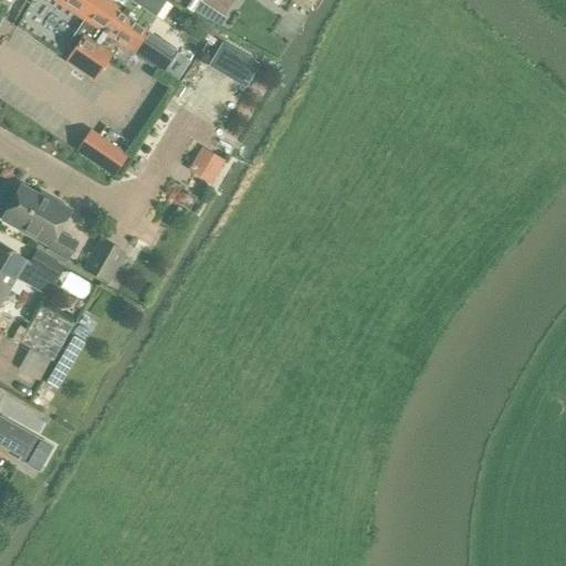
[(105,0),(52,0),(84,21),(70,43),(77,49),(67,63),(95,82),(112,56),(126,66),(134,55),(133,55),(147,34),(116,13),(118,9),(105,0)]
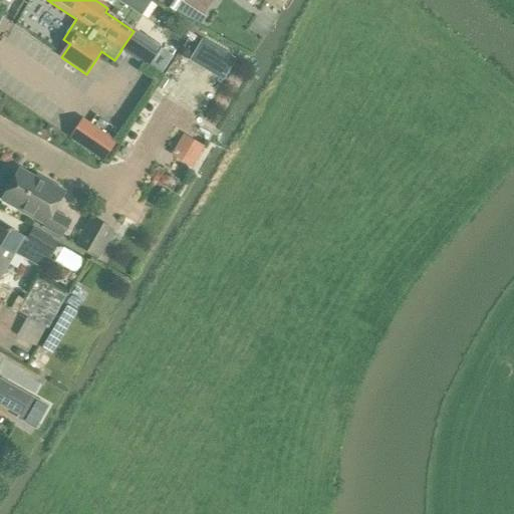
[(117,0),(142,16),(152,0),(117,0)]
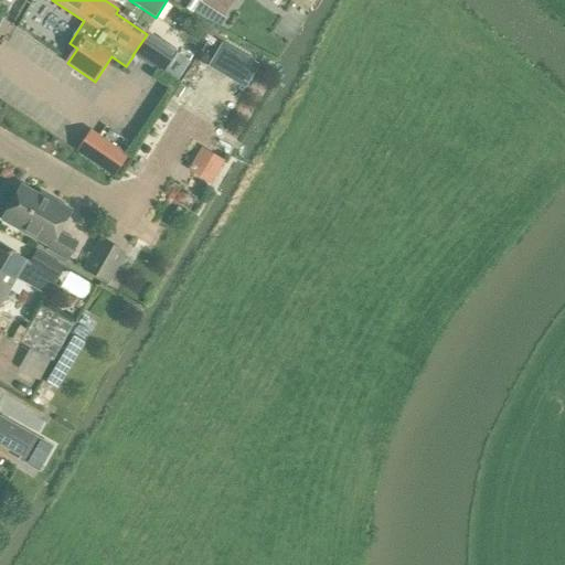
[(200,4),(194,13),(193,13),(219,28),(224,20),(223,19),(200,4)]
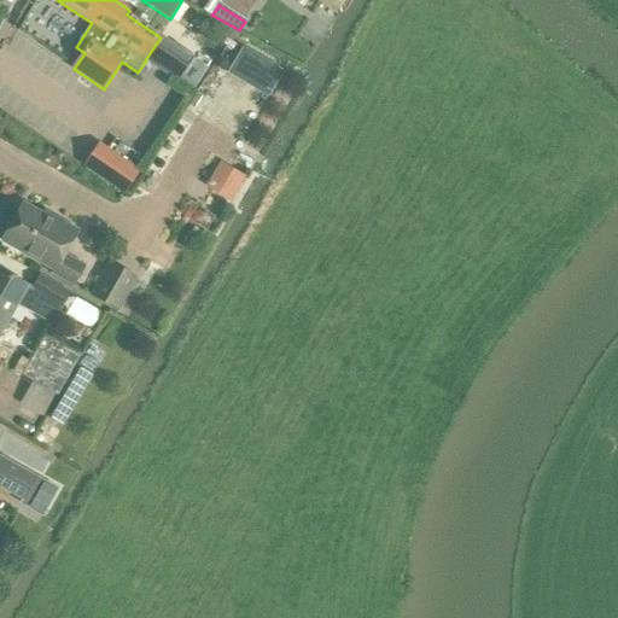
[(176,81),(192,58),(161,38),(145,60),(146,60),(176,81)]
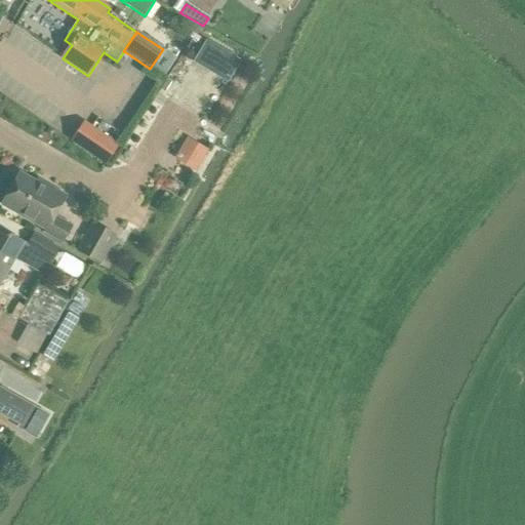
[(106,164),(118,146),(85,123),(73,142),(106,164)]
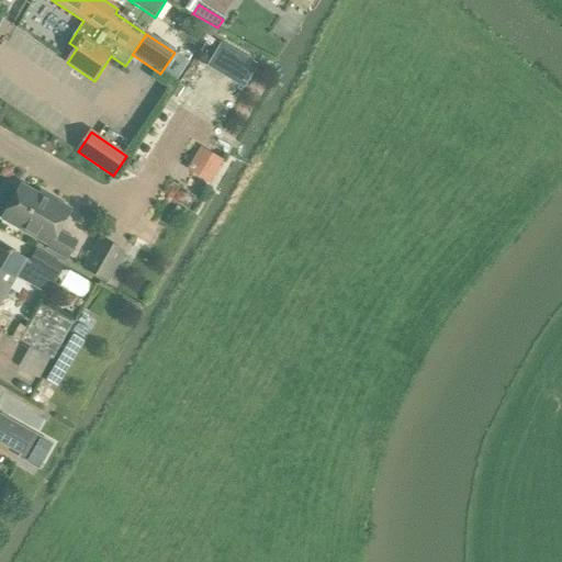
[(55,147),(58,142),(53,137),(49,143),(55,147)]
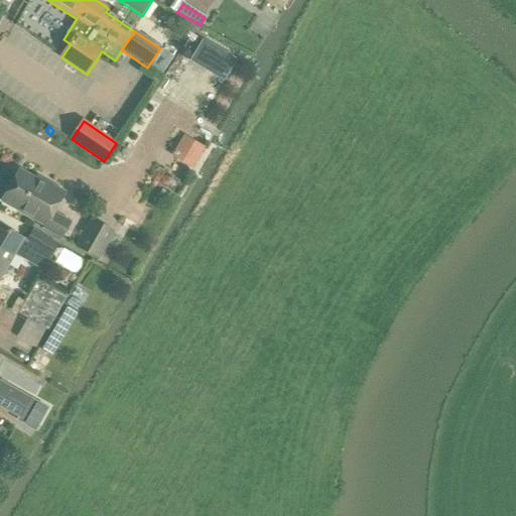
[(206,150),(183,137),(171,157),(192,170),(206,150)]
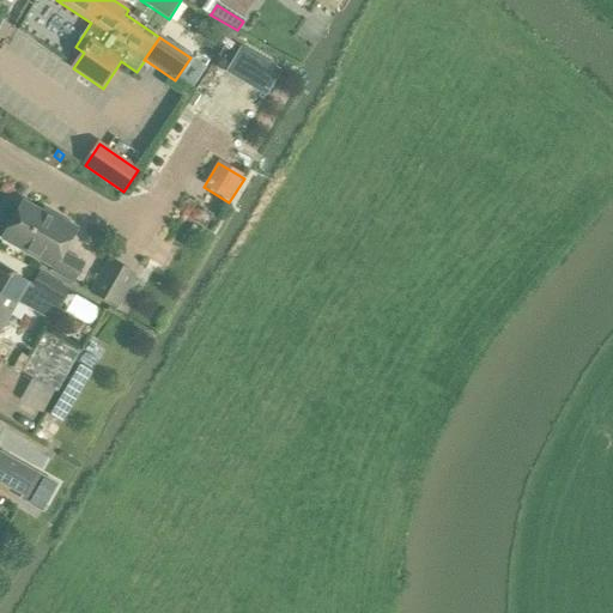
[(56,218),(55,222),(23,204),(2,240),(54,268),(53,271),(73,283),(84,265),(64,254),(77,230),(56,218)]
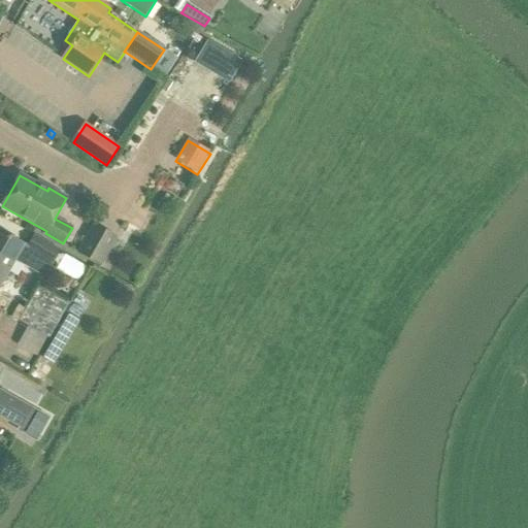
[(101,268),(118,238),(92,225),(75,255),(101,268)]
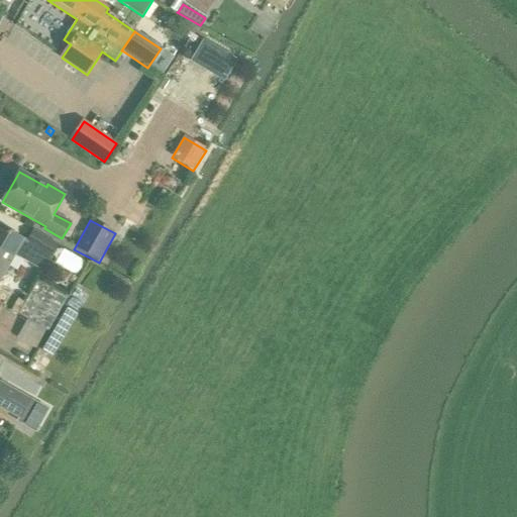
[(44,271),(59,245),(33,231),(27,242),(0,226),(0,281),(15,254),(44,271)]
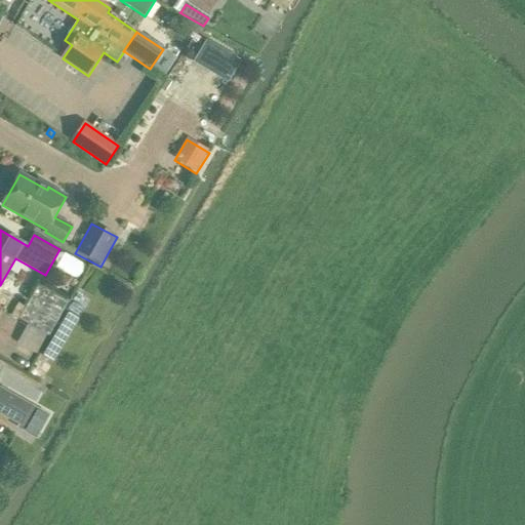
[(0,413),(19,426),(30,406),(0,389),(0,413)]
